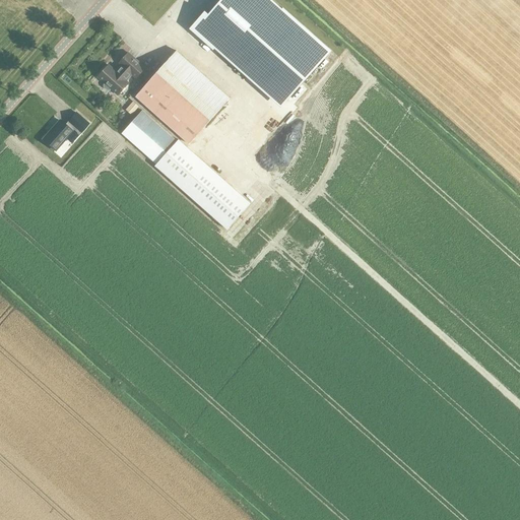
[(330,53),(271,0),(221,0),(209,14),(205,11),(190,28),(213,50),(221,41),(288,100),(330,53)]
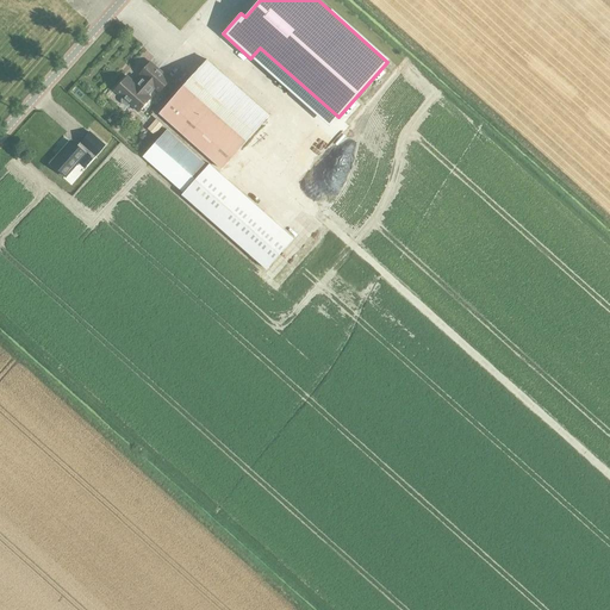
[(269,116),(206,60),(159,113),(222,169),(269,116)]
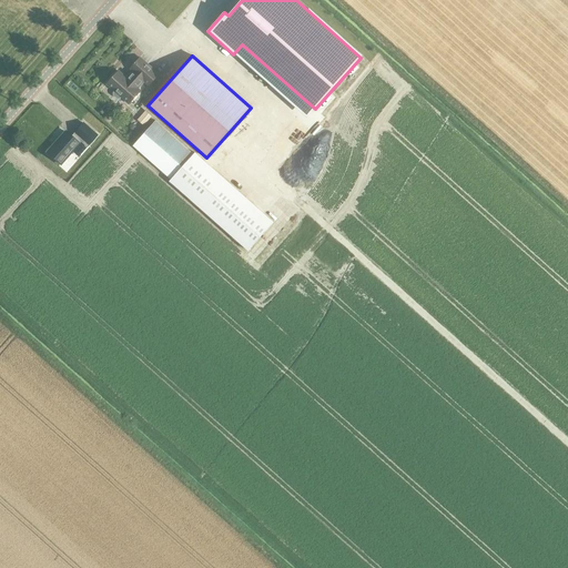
[(113,93),(113,95),(117,99),(119,99),(121,97),(129,103),(140,91),(137,89),(143,81),(149,85),(158,74),(140,58),(130,69),(133,71),(127,79),(118,71),(107,84),(114,91),(113,93)]
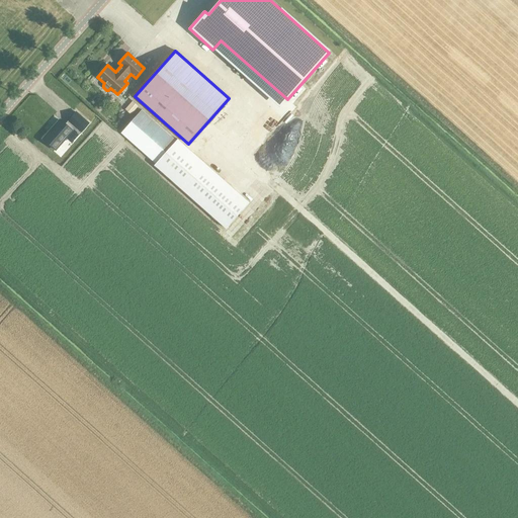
[(133,89),(137,93),(154,74),(150,70),(133,89)]
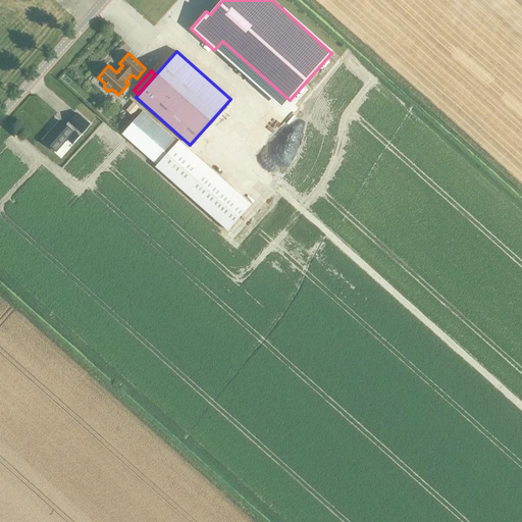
[(135,100),(126,108),(132,113),(140,105),(135,100)]
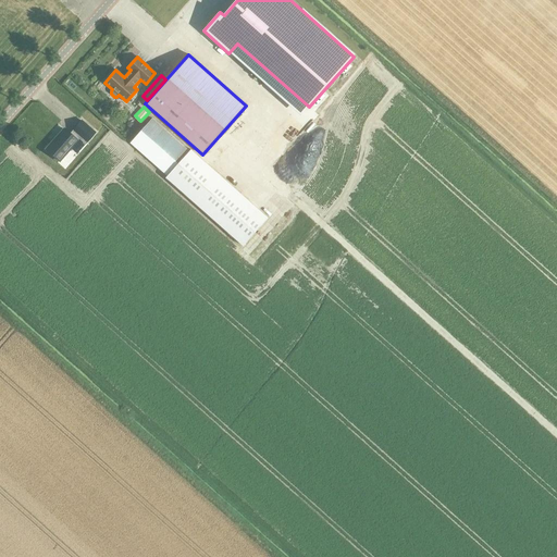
[(243,246),(268,219),(192,150),(189,152),(152,119),(131,143),(168,176),(166,177),(243,246)]
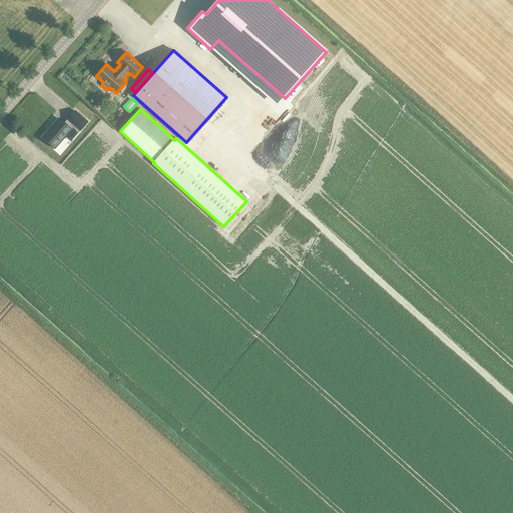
[(78,130),(86,121),(75,111),(66,120),(69,122),(66,126),(58,119),(42,137),(54,148),(73,126),(78,130)]
